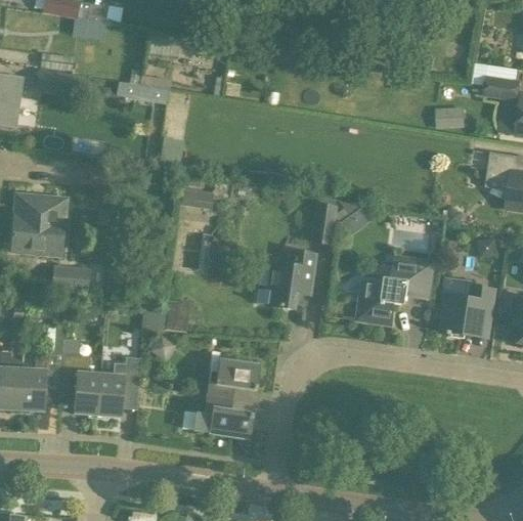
[(77,18),(80,0),(45,0),(43,12),(77,18)]
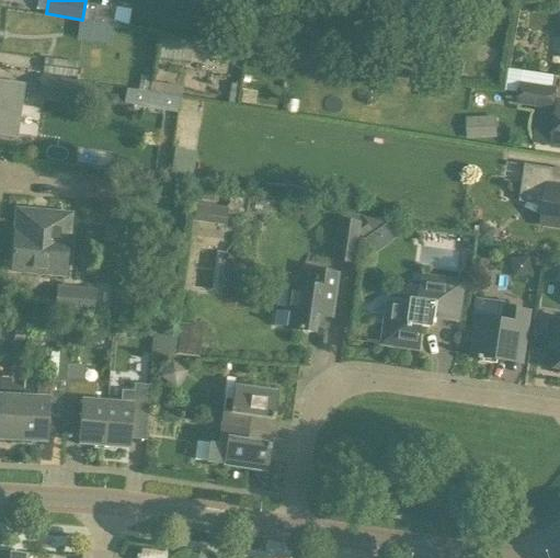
[(193,59),(195,37),(164,34),(162,56),(193,59)]
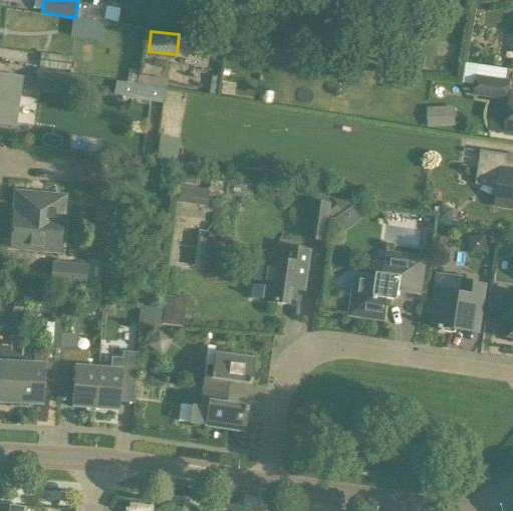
[(38,66),(35,85),(76,91),(79,72),(38,66)]
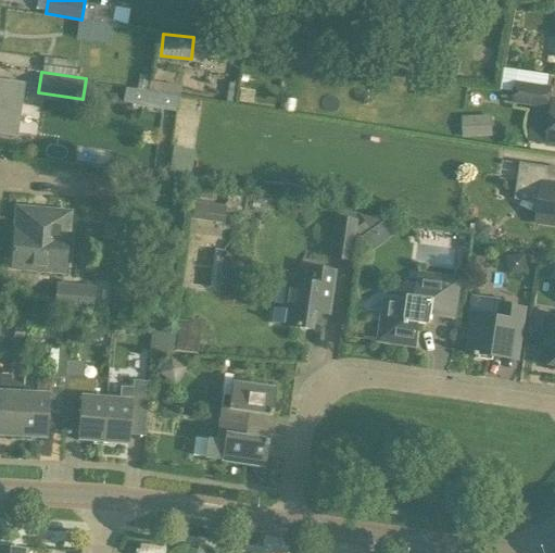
[(0,132),(17,134),(25,80),(0,76),(0,132)]
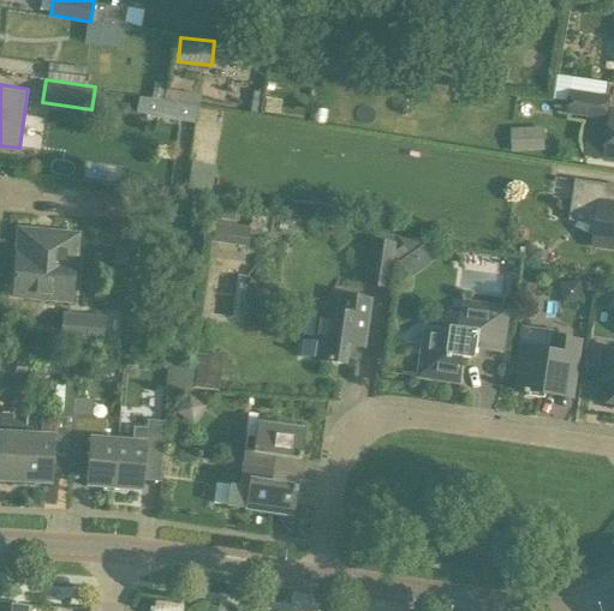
[(168,84),(166,96),(198,105),(202,93),(168,84)]
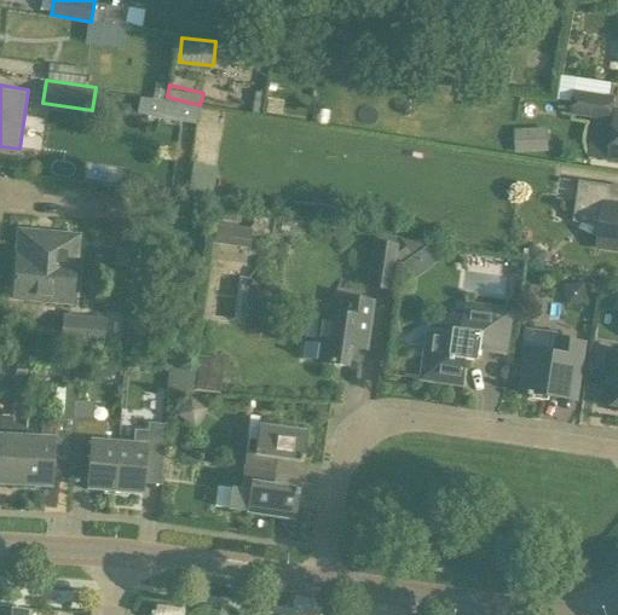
[(612,119),(616,94),(576,87),(572,112),(612,119)]
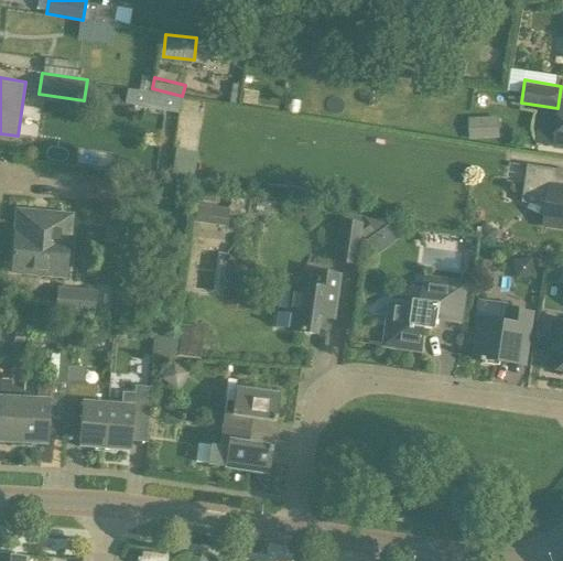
[(130,88),(128,101),(180,110),(182,96),(130,88)]
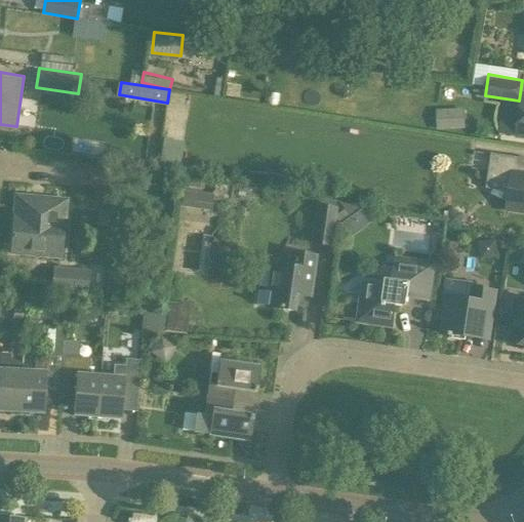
[(440,126),(468,125),(467,105),(439,106),(440,126)]
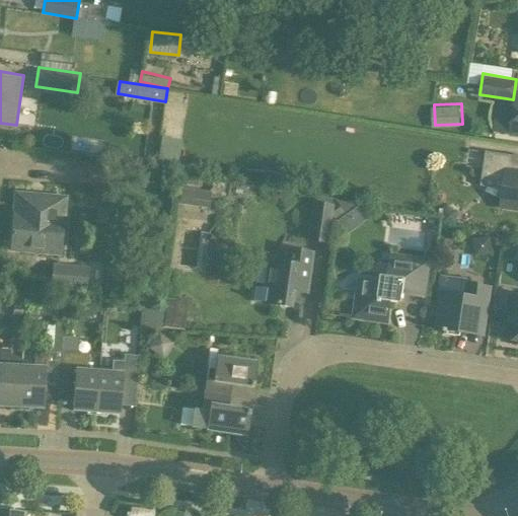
[(517,153),(486,149),(482,175),(505,179),(501,205),(517,207),(517,153)]
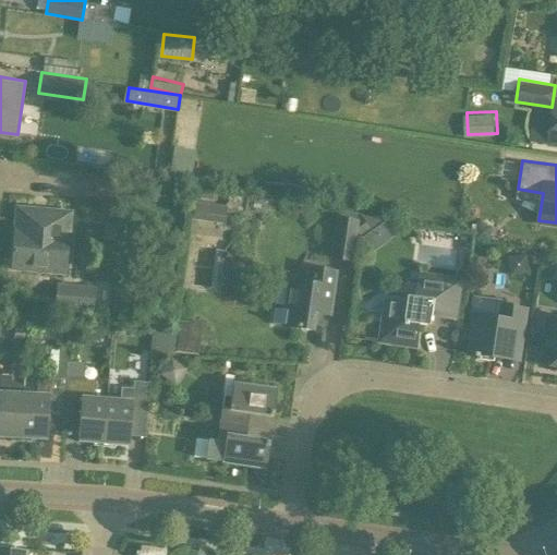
[(195,200),(193,217),(226,222),(228,204),(195,200)]
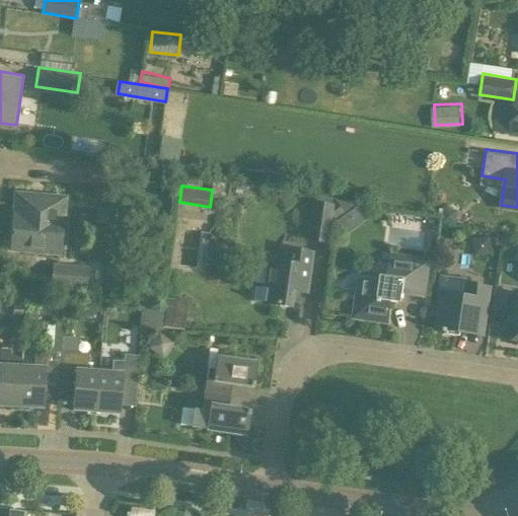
[(16,191),(14,211),(13,211),(11,248),(60,252),(62,214),(63,196),(43,195),(43,196),(33,196),(33,192),(16,191)]
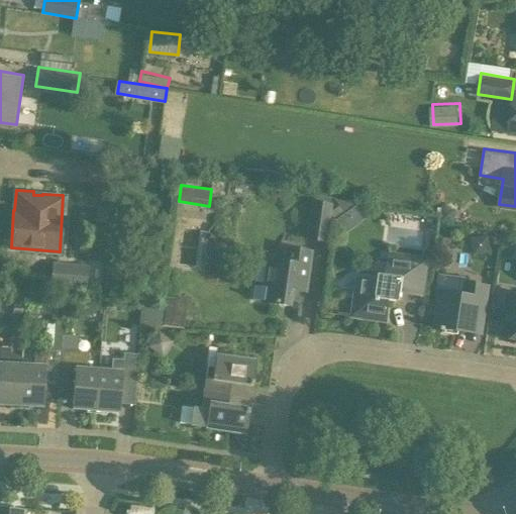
[(331,197),(312,193),(306,238),(327,241),(332,202),(331,202),(331,197)]
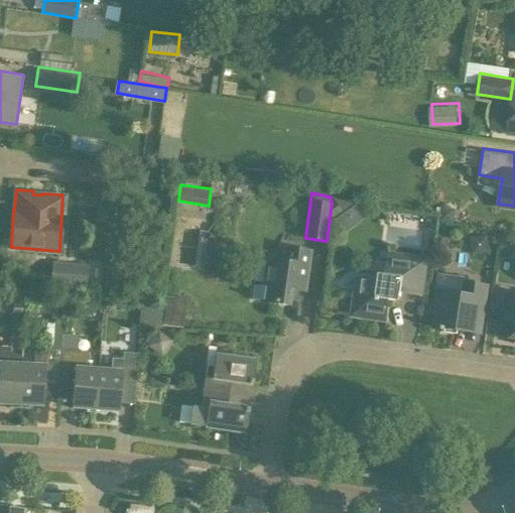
[(96,205),(95,221),(113,223),(115,207),(104,206),(96,205)]
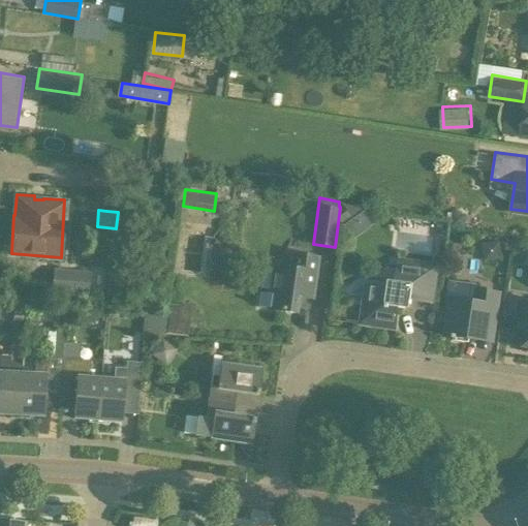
[(292,250),(290,267),(274,265),(270,290),(269,290),(266,307),(296,312),(298,296),(314,299),(321,255),(292,250)]
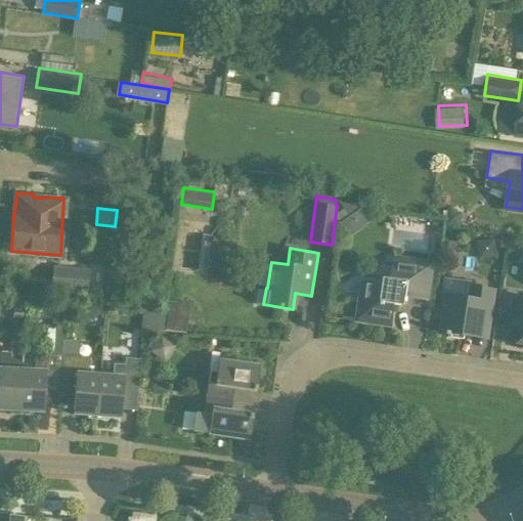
[(396,254),(392,277),(386,276),(385,285),(369,283),(367,298),(362,297),(359,318),(391,322),(394,303),(406,304),(407,296),(432,300),(438,260),(396,254)]
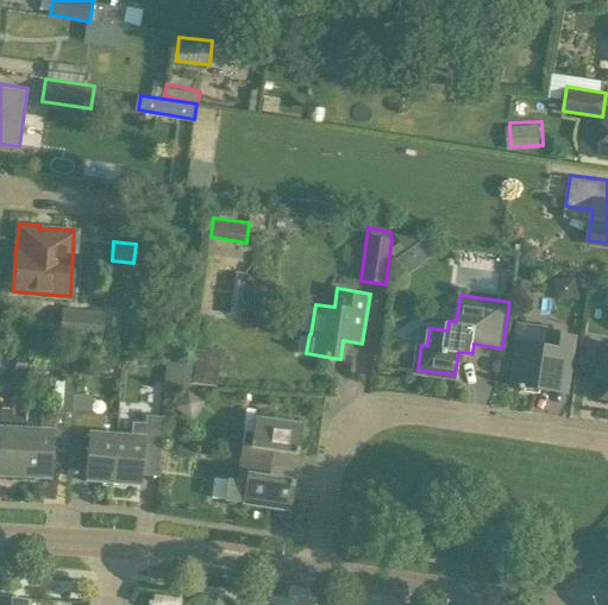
[(60,335),(102,340),(105,310),(63,307),(60,335)]
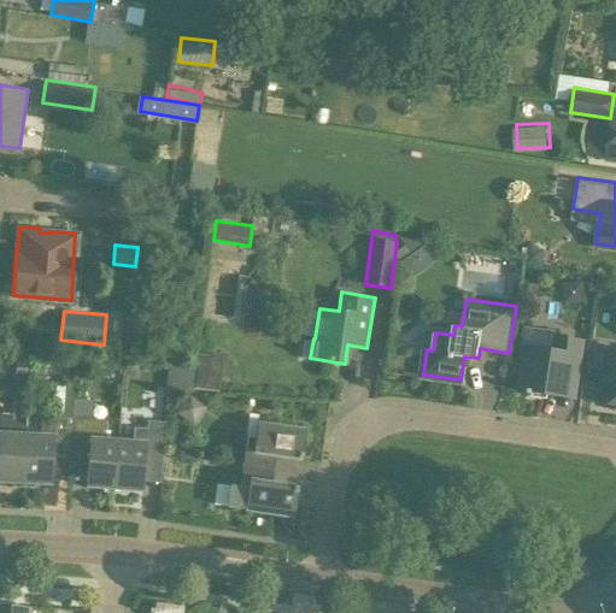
[(522,345),(526,346),(520,389),(575,396),(584,340),(557,336),(558,329),(526,325),(522,345)]
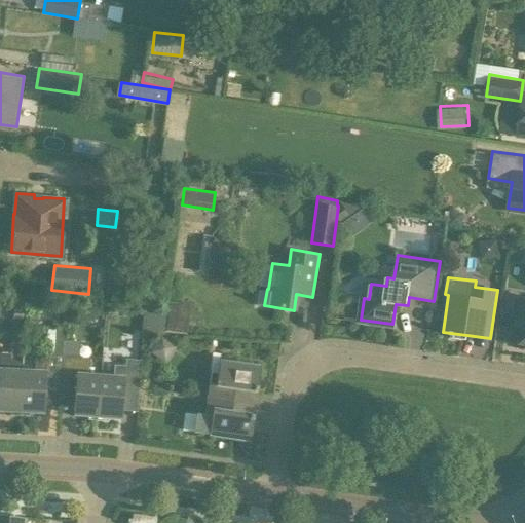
[(524,299),(517,298),(511,341),(524,343),(524,299)]
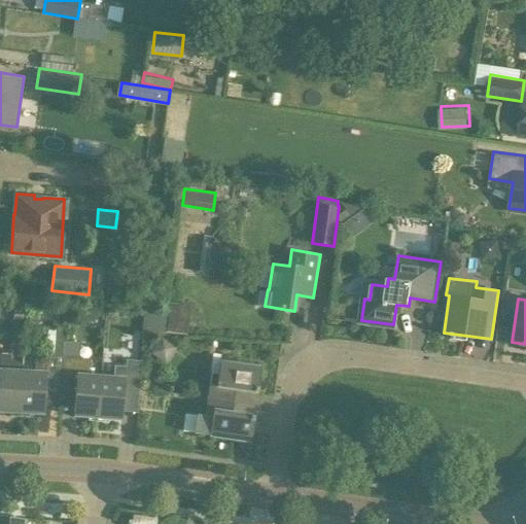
[(82,338),(66,338),(67,327),(53,326),(50,351),(81,352),(82,338)]
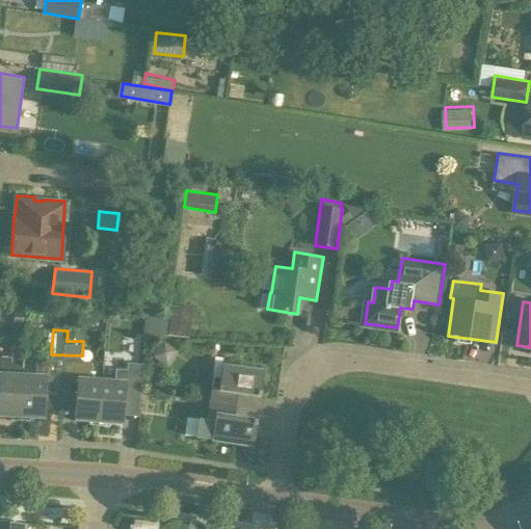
[(0,415),(21,416),(23,374),(23,366),(10,361),(10,356),(0,355),(0,415)]
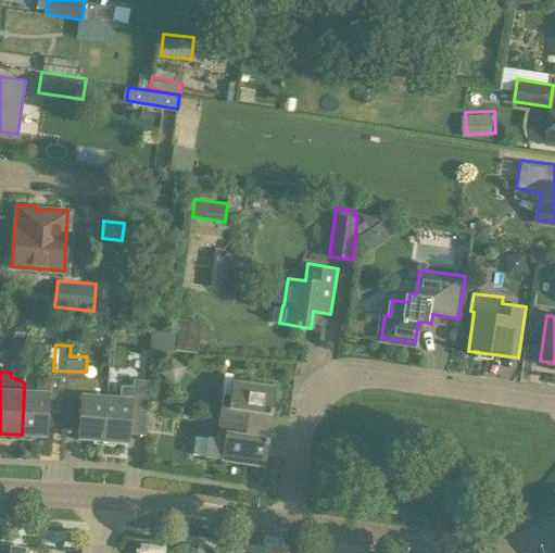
[(37,392),(24,391),(22,435),(46,436),(47,427),(63,428),(65,375),(49,374),(48,379),(38,378),(37,392)]
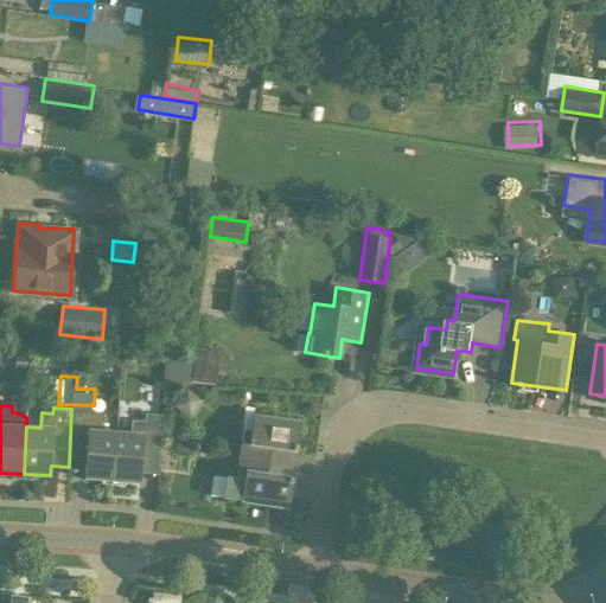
[(69,467),(85,468),(84,478),(113,480),(116,432),(103,431),(104,411),(71,409),(69,467)]
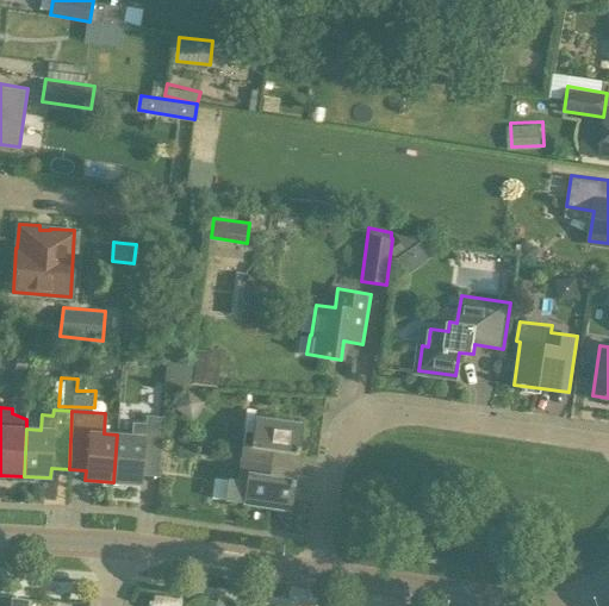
[(132,422),(131,436),(117,435),(113,482),(141,485),(142,475),(160,476),(165,416),(147,414),(145,422),(132,422)]
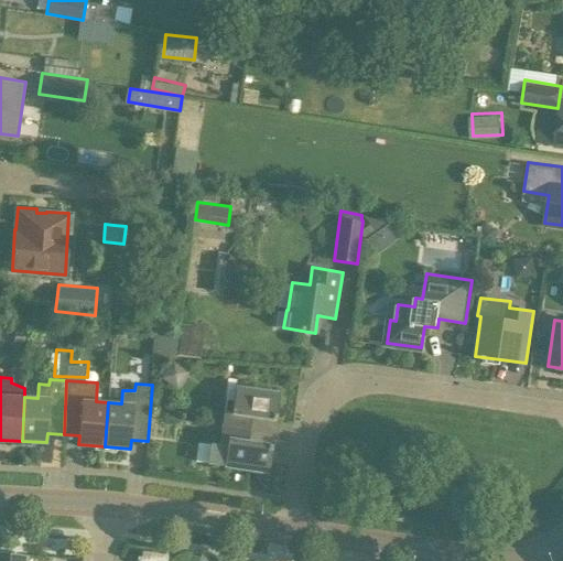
[(250,429),(252,417),(275,420),(279,394),(236,387),(234,399),(226,398),(223,425),(250,429)]
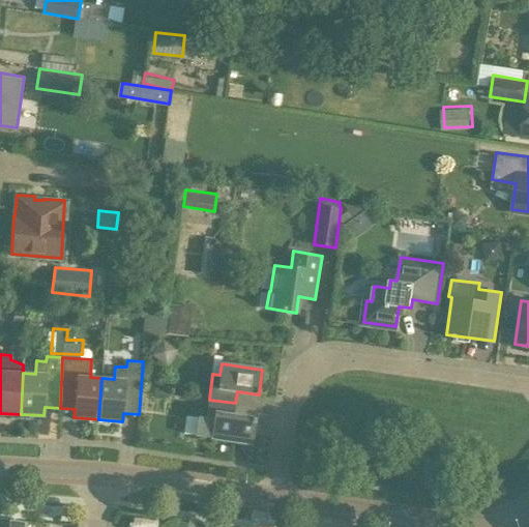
[(233,415),(235,403),(209,400),(207,417),(199,415),(196,435),(210,437),(210,438),(252,443),(255,418),(233,415)]
